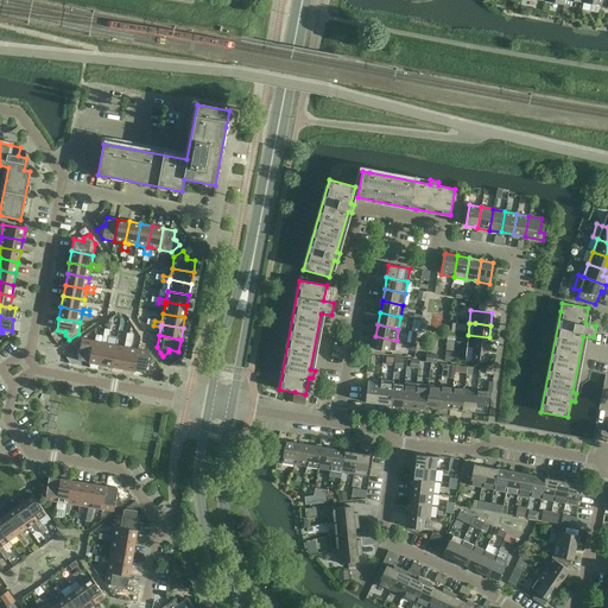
[(468,335),(467,347),(488,349),(489,337),(468,335)]
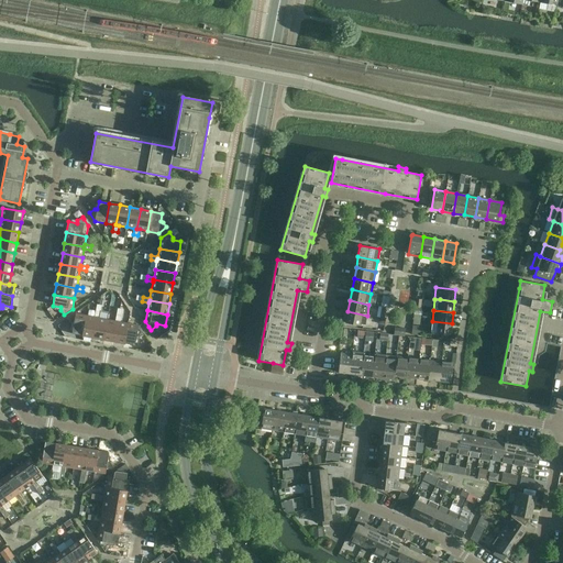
[(107,320),(99,319),(100,312),(96,311),(95,318),(97,318),(92,338),(103,340),(107,320)]
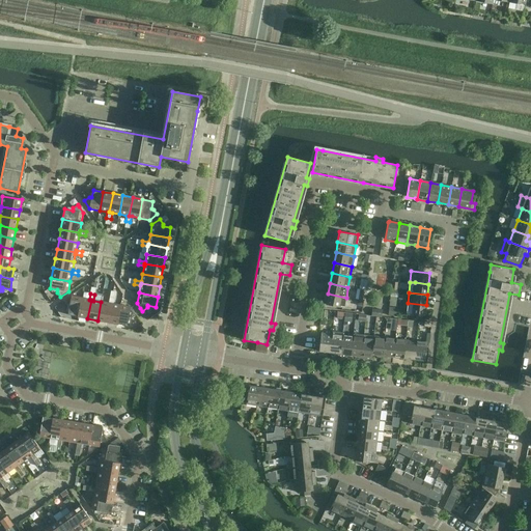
[(346,298),(328,294),(326,305),(344,308),(346,298)]
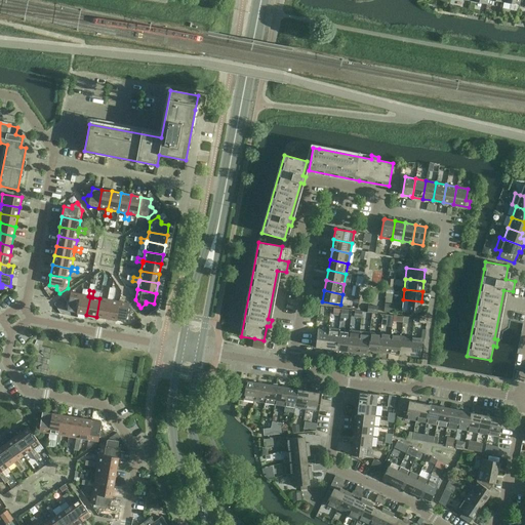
[(77,313),(80,294),(71,292),(63,298),(66,304),(69,304),(67,311),(77,313)]
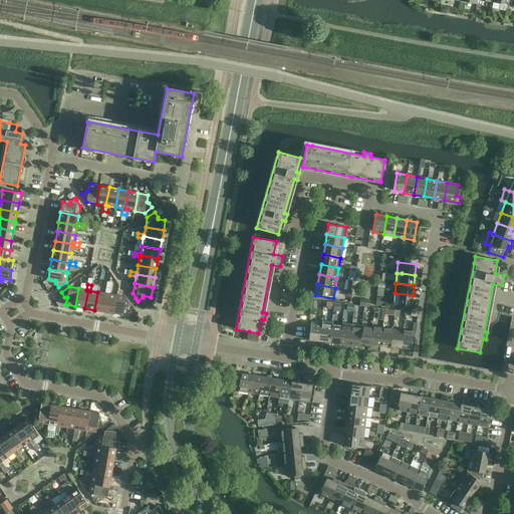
[(103,312),(113,313),(116,295),(109,294),(110,288),(106,287),(104,293),(107,294),(103,312)]
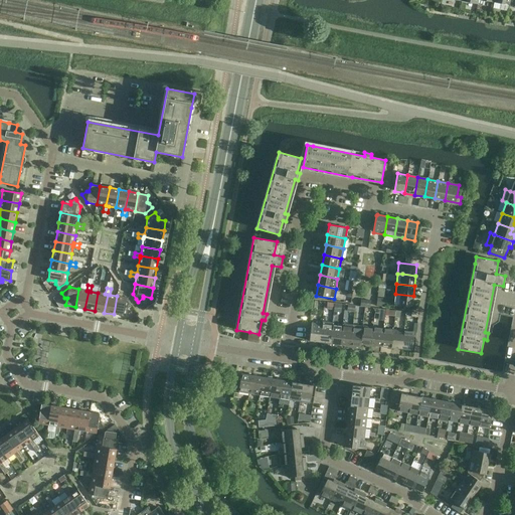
[(75,307),(84,309),(89,291),(87,291),(78,289),(75,307)]
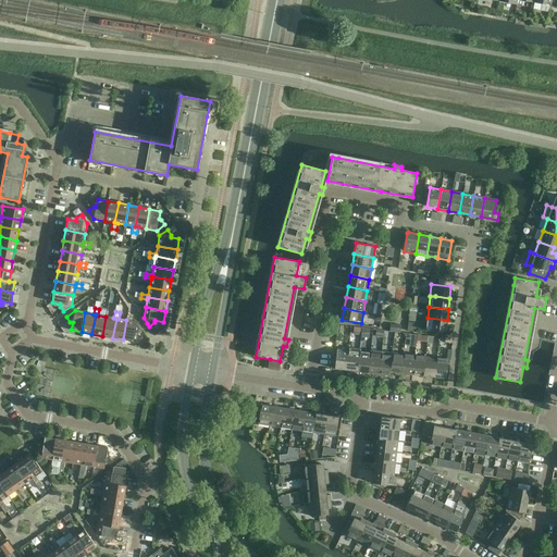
[(102,336),(112,338),(116,319),(113,318),(106,317),(102,336)]
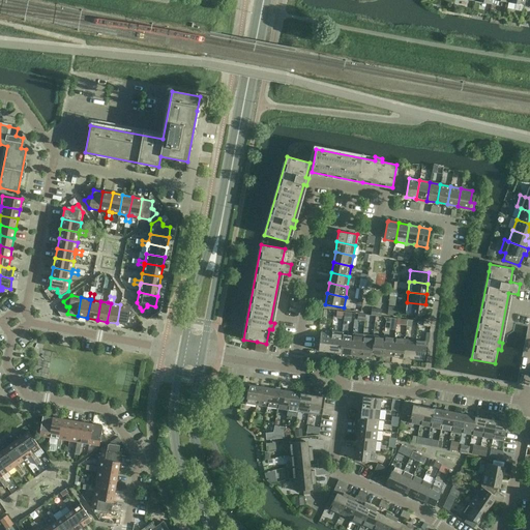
[(425,304),(407,302),(406,314),(415,315),(414,319),(421,319),(421,315),(423,316),(425,304)]
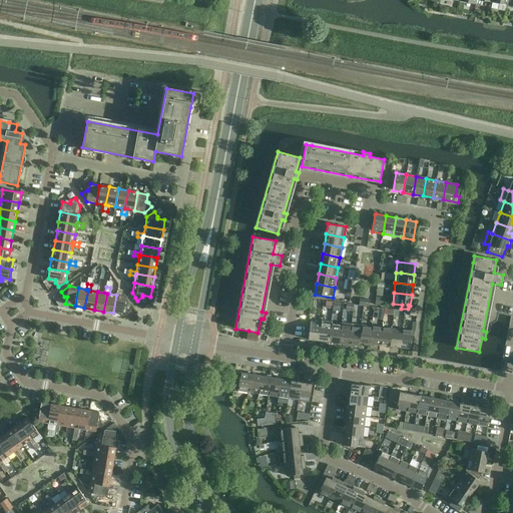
[(116,295),(113,313),(123,315),(124,308),(126,308),(131,305),(126,297),(116,295)]
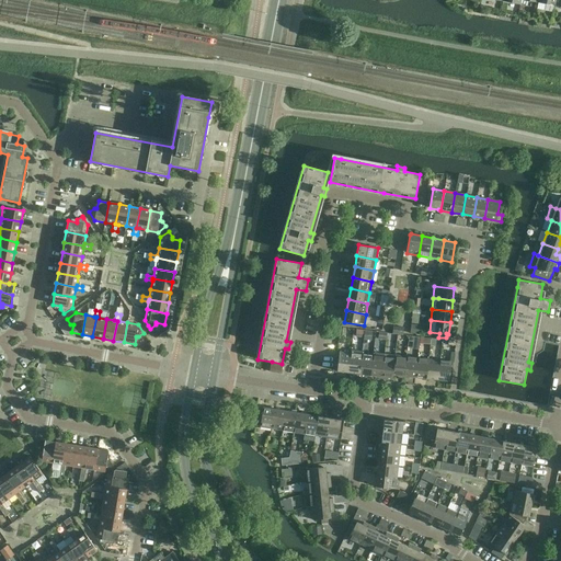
[(419,334),(420,325),(411,324),(410,334),(419,334)]
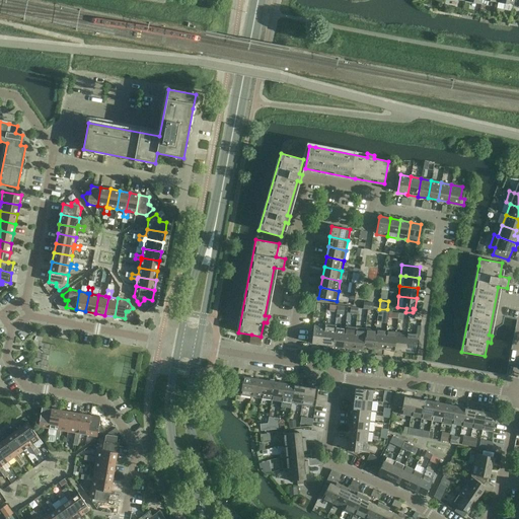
[(345,306),(338,306),(337,314),(344,315),(345,306)]
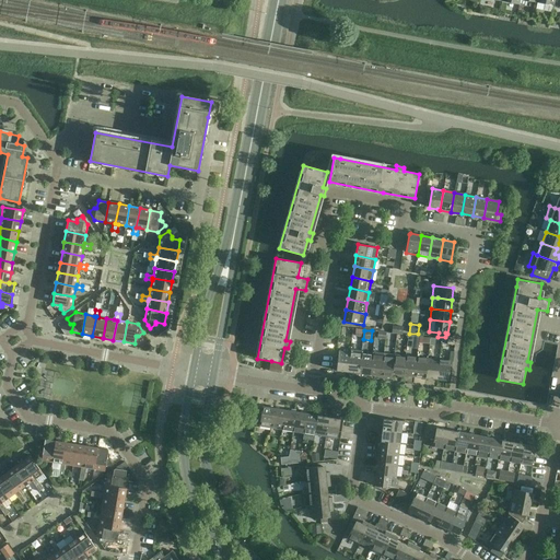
[(359,373),(361,354),(361,351),(350,349),(350,352),(348,372),(359,373)]
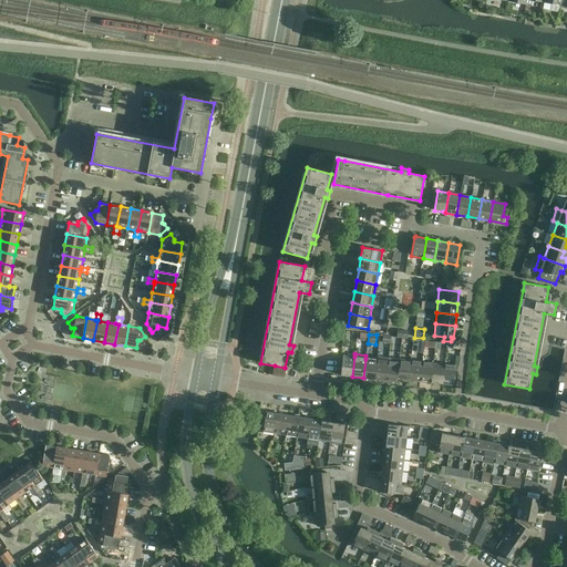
[(352,377),(354,357),(342,356),(340,375),(352,377)]
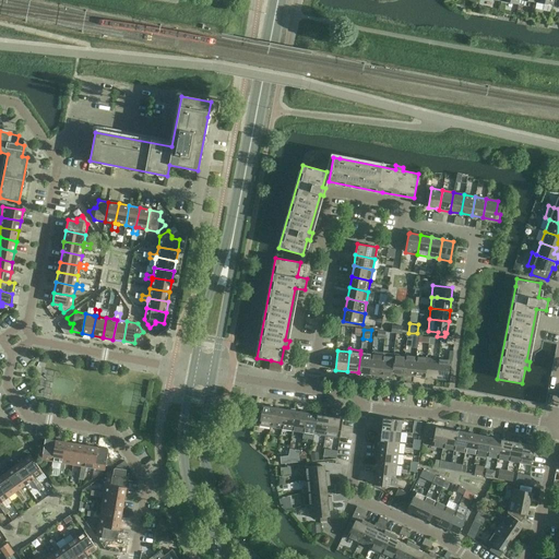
[(369,375),(380,376),(383,353),(371,352),(371,355),(369,375)]
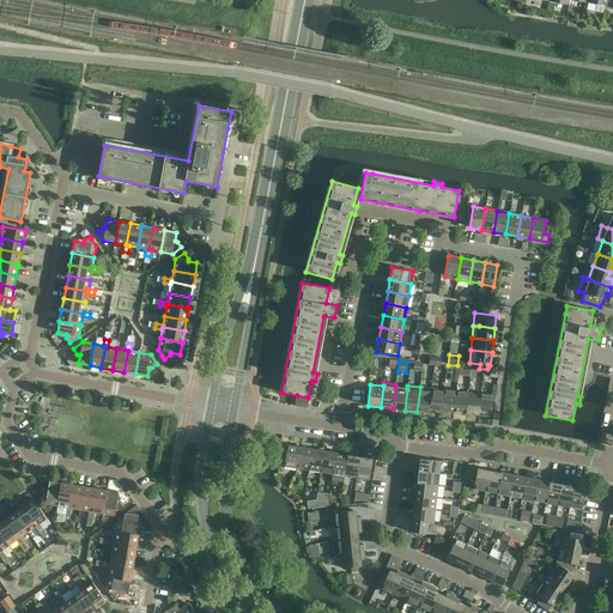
[(432,388),(420,387),(417,412),(429,413),(432,388)]
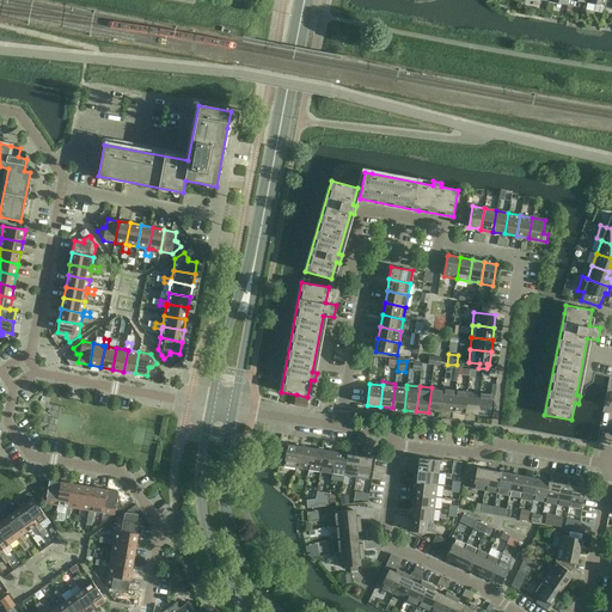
[(395,387),(392,408),(404,410),(407,389),(395,387)]
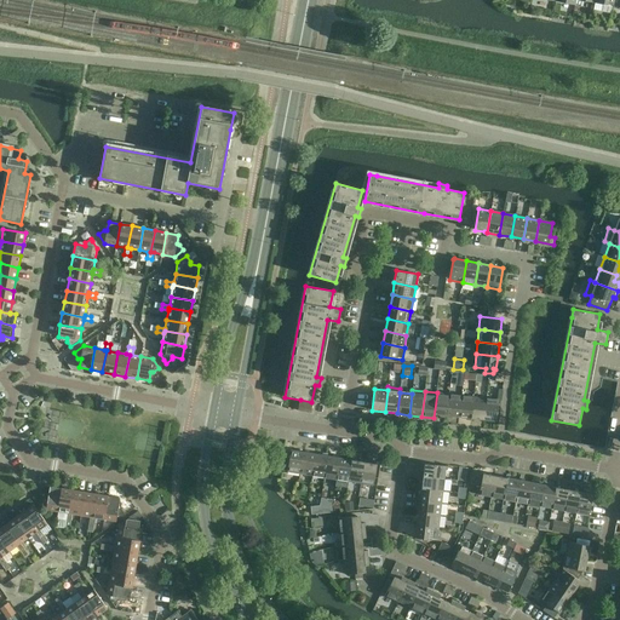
[(449,395),(437,392),(434,418),(435,418),(435,414),(447,415),(449,395)]
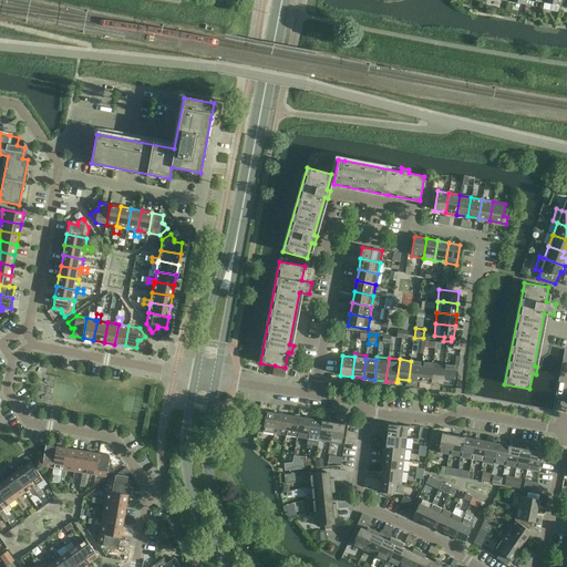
[(422,362),(411,361),(409,380),(420,381),(422,362)]
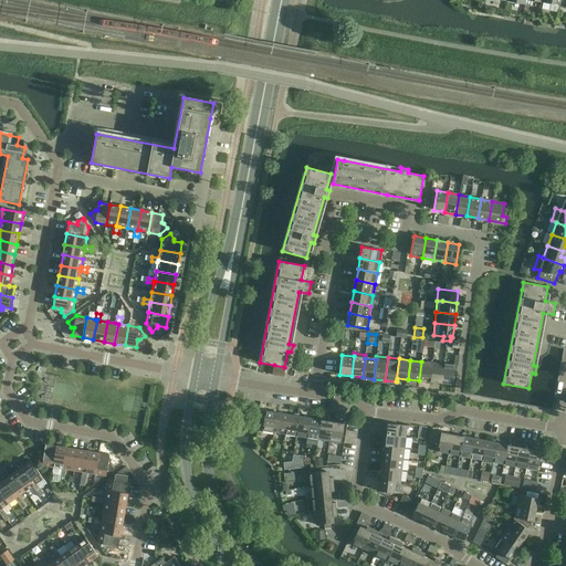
[(419,380),(430,383),(432,363),(421,362),(419,380)]
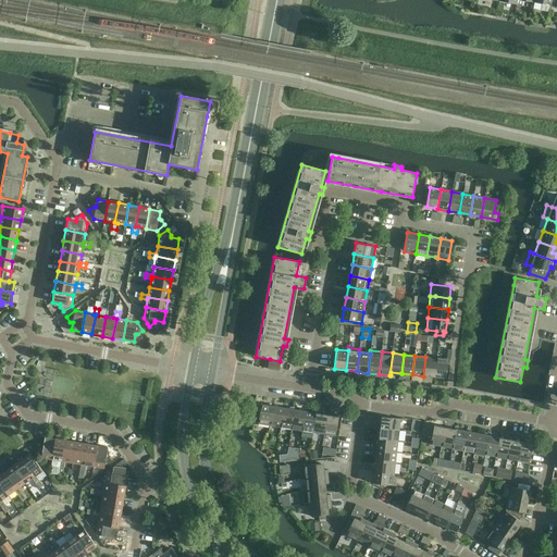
[(423,376),(434,378),(436,358),(425,357),(423,376)]
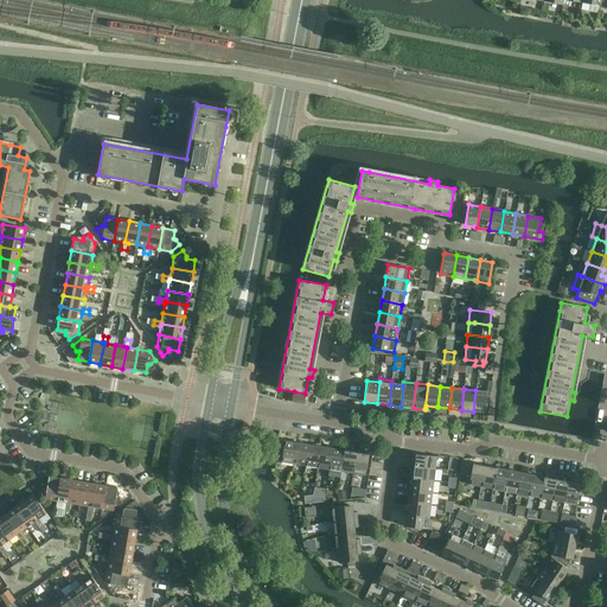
[(475,390),(473,411),(486,413),(489,391),(475,390)]
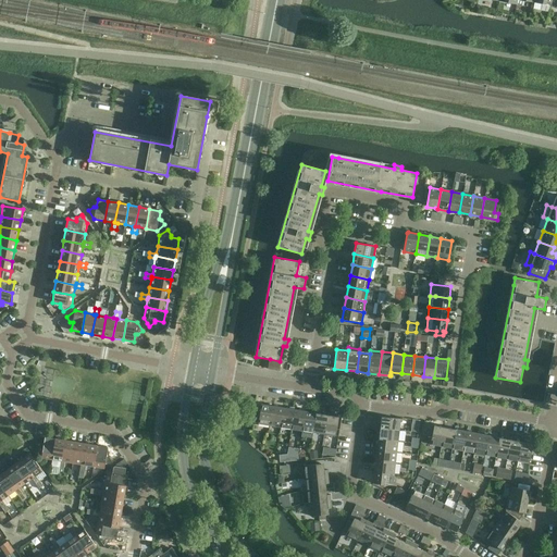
[(282,361),(280,361),(270,359),(268,369),(280,371),(282,361)]
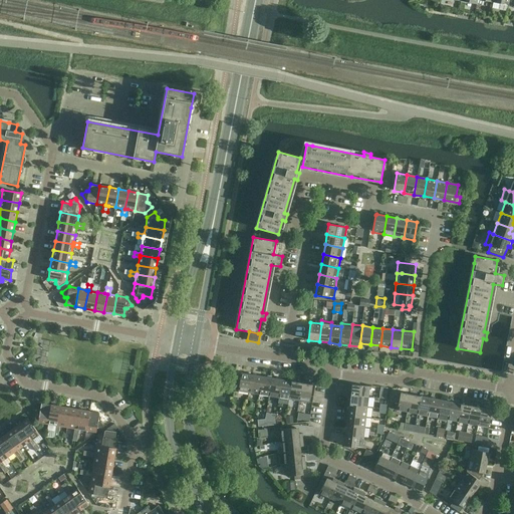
[(249,393),(251,375),(241,373),(240,377),(234,376),(232,391),(249,393)]
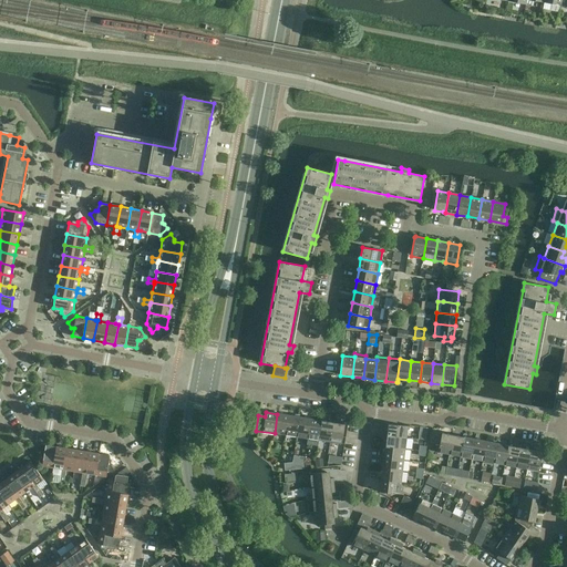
[(288,415),(277,414),(275,433),(286,435),(288,415)]
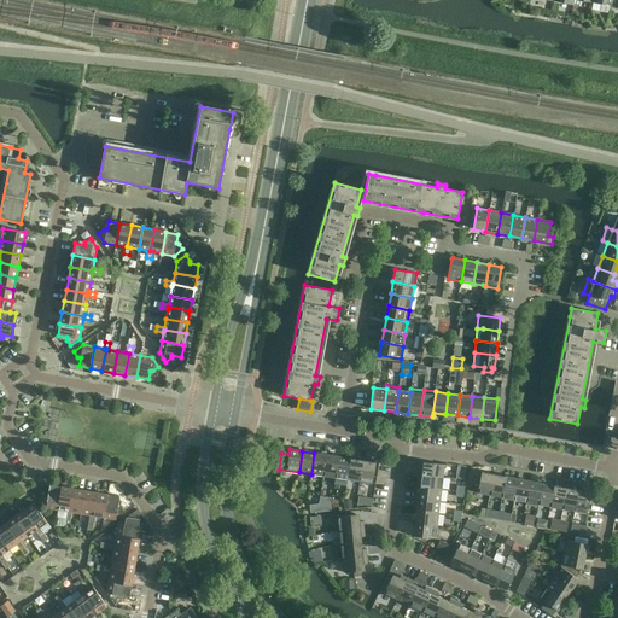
[(326,455),(314,453),(312,474),(324,476),(326,455)]
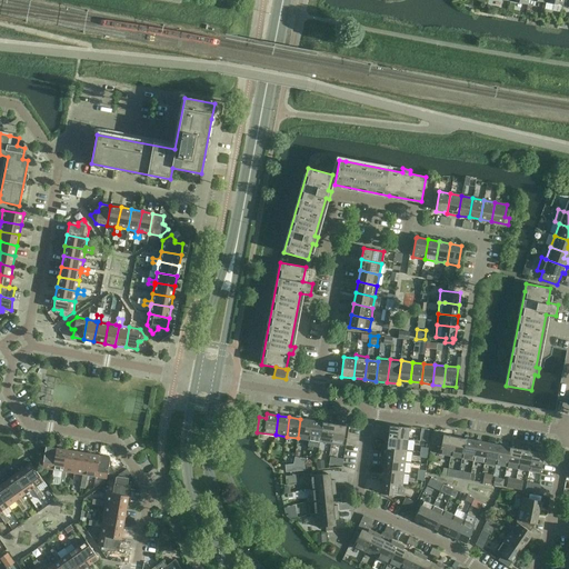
[(311,420),(300,419),(298,438),(309,440),(311,420)]
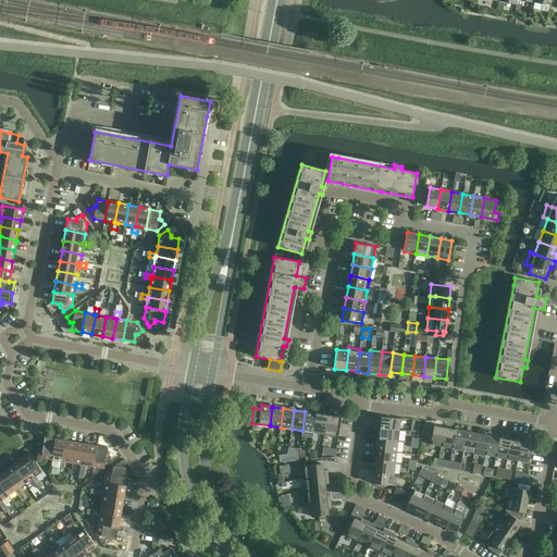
[(302,431),(313,433),(317,413),(305,411),(302,431)]
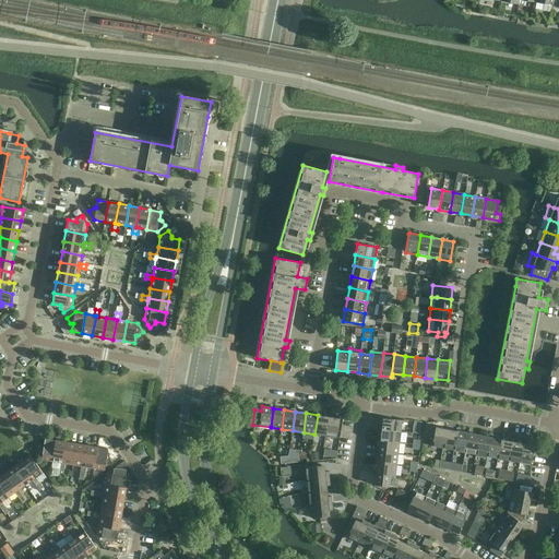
[(329,417),(318,415),(314,435),(325,436),(329,417)]
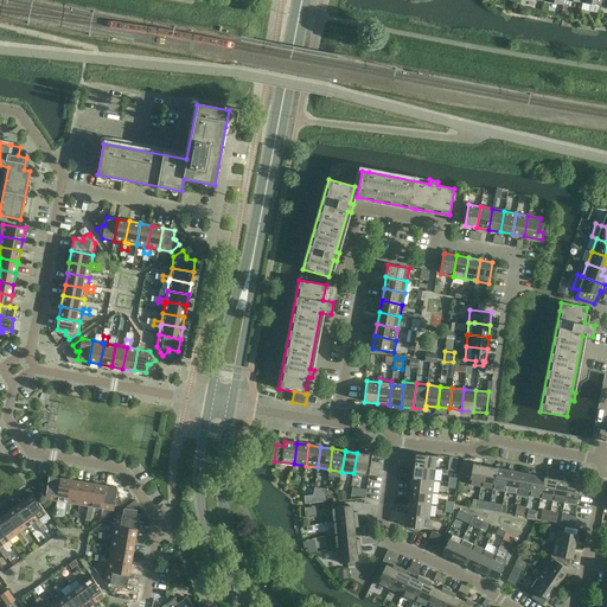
[(365,475),(369,455),(369,454),(357,453),(353,473),(365,475)]
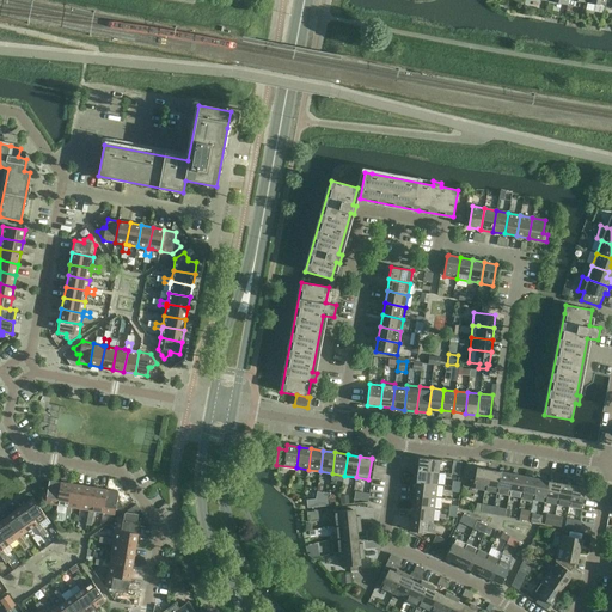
[(417,470),(439,473),(440,460),(418,458),(417,470)]
